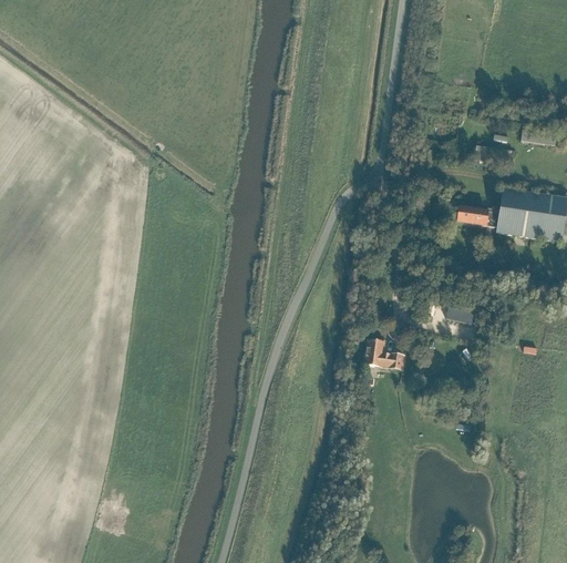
[(523,128),(521,140),(555,144),(556,133),(523,128)]
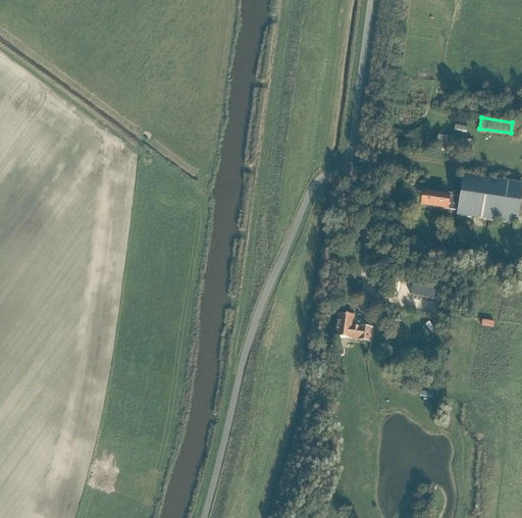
[(438,133),(436,145),(471,151),(473,138),(438,133)]
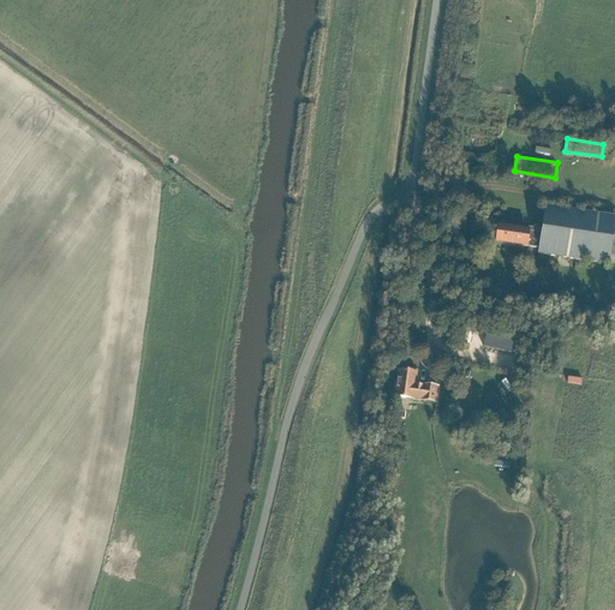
[(541,231),(539,238),(574,244),(572,257),(609,262),(614,221),(614,213),(545,203),(541,231)]
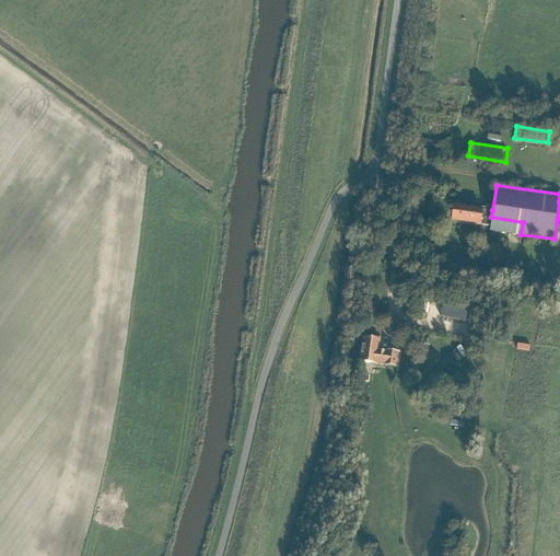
[(491,217),(492,210),(454,205),(452,219),(490,224),(491,217)]
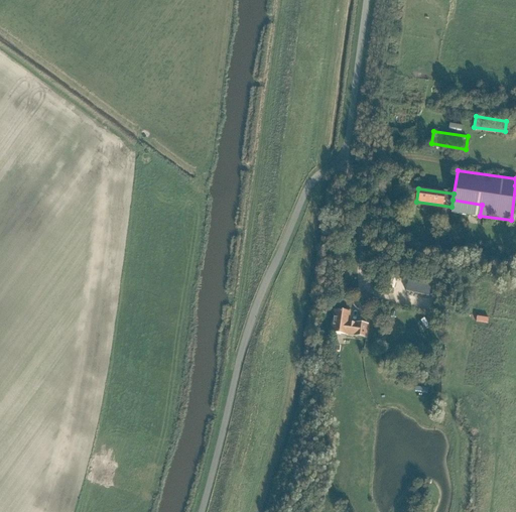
[(482,205),(453,200),(450,211),(480,216),(482,205)]
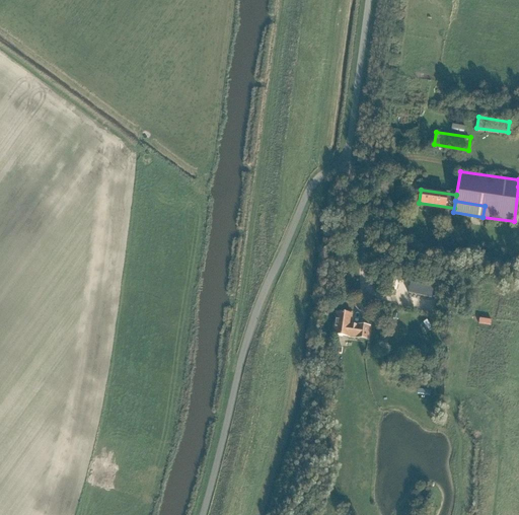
[(336,309),(332,332),(368,337),(371,314),(358,312),(358,313),(352,312),(352,311),(336,309)]
